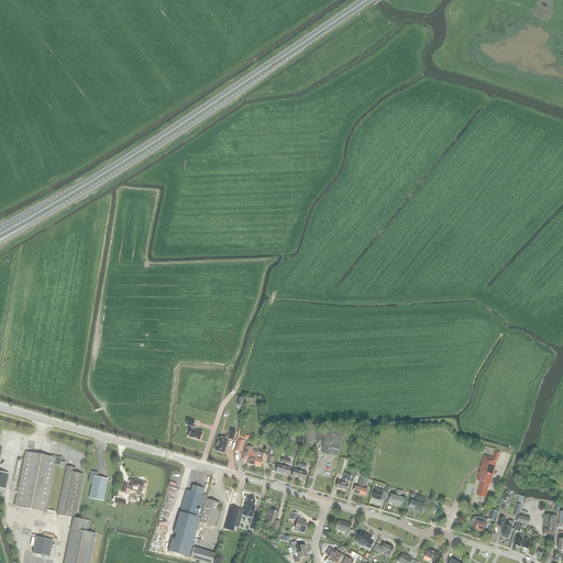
[(195,421),(187,419),(186,424),(191,426),(188,437),(192,438),(196,439),(200,440),(202,432),(195,430),(196,427),(192,427),(195,421)]
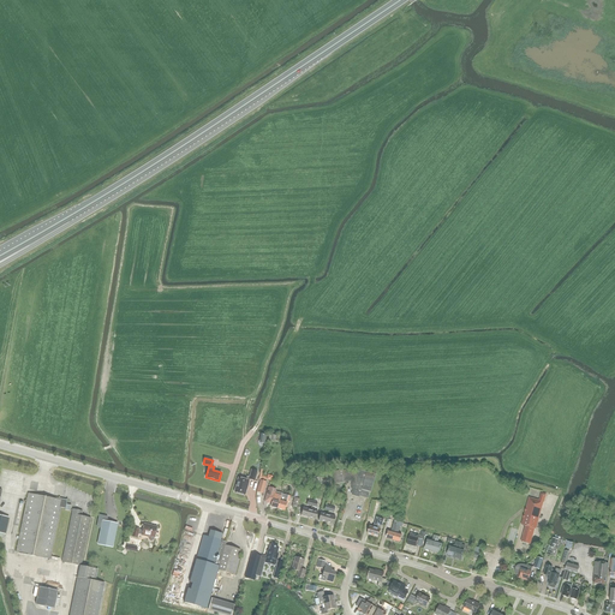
[(257,472),(251,470),(249,477),(246,476),(245,481),(238,478),(234,493),(245,495),(249,479),(255,481),(257,472)]
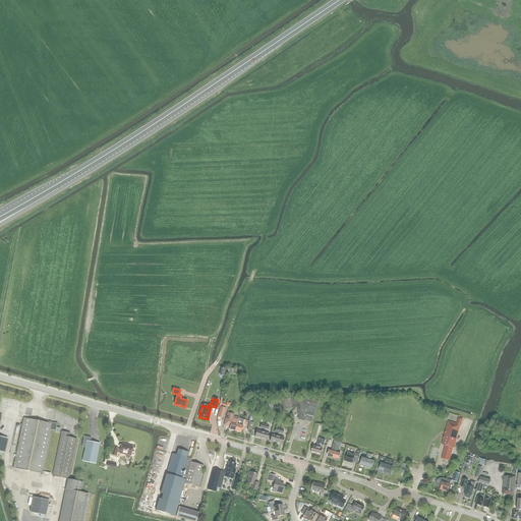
[(230,426),(229,429),(235,430),(237,424),(238,418),(233,416),(233,414),(231,414),(227,413),(225,421),(224,425),(230,426)]
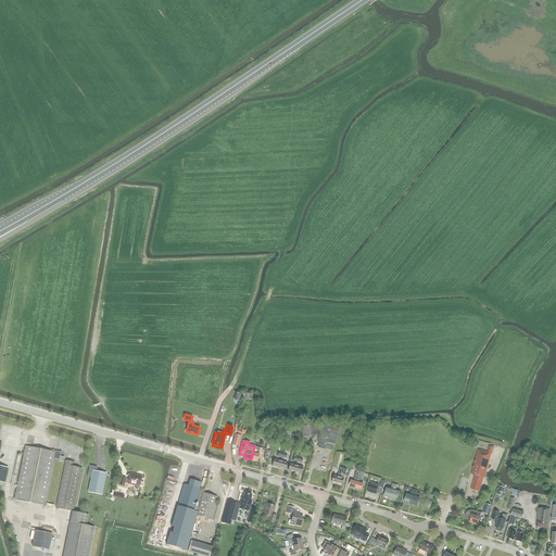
[(494,446),(489,445),(487,452),(478,450),(471,475),(477,476),(474,487),(480,489),(483,478),(484,478),(491,454),(492,454),(494,446)]
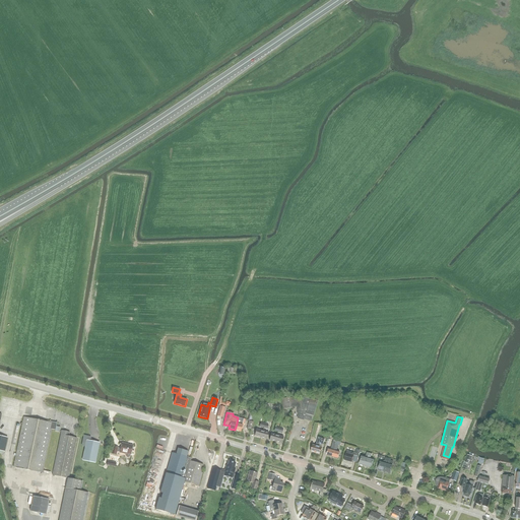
[(57,423),(49,421),(49,423),(23,417),(13,467),(43,473),(51,430),(55,430),(55,432),(59,432),(60,428),(56,427),(57,423)]
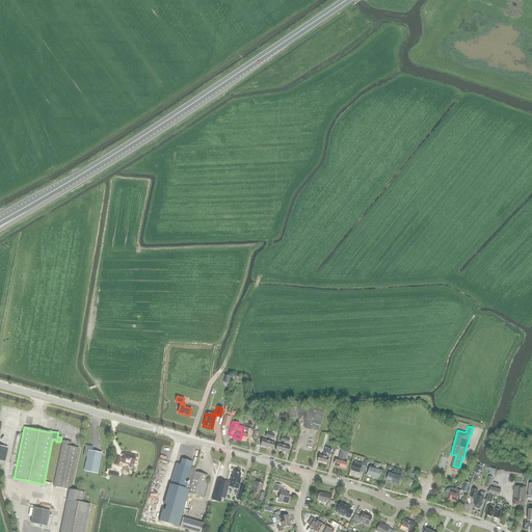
[(250,429),(243,427),(242,433),(240,440),(245,442),(246,439),(248,439),(250,429)]
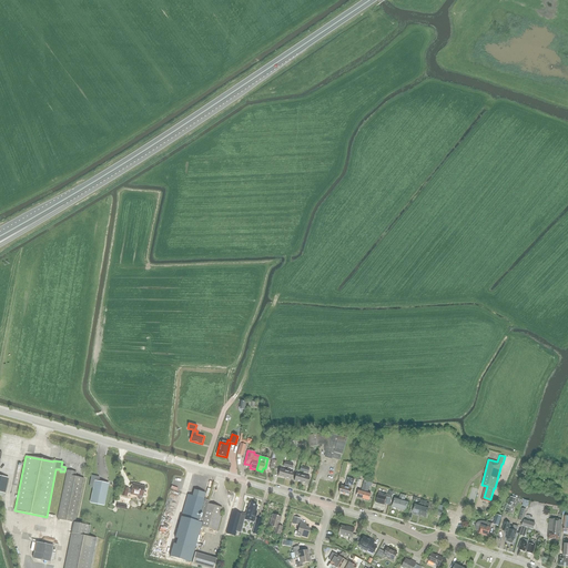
[(327,462),(325,468),(333,470),(335,464),(327,462)]
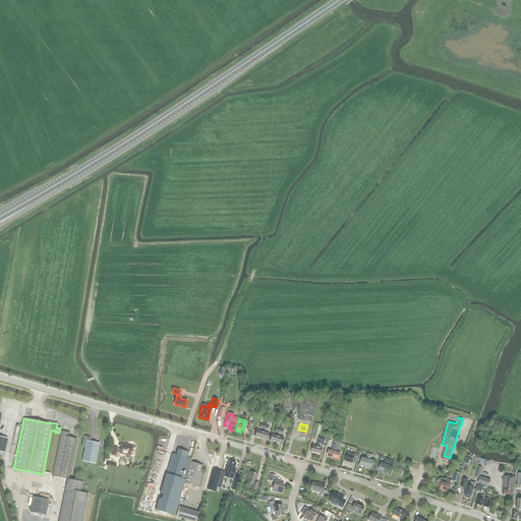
[(304,438),(305,431),(298,429),(297,436),(304,438)]
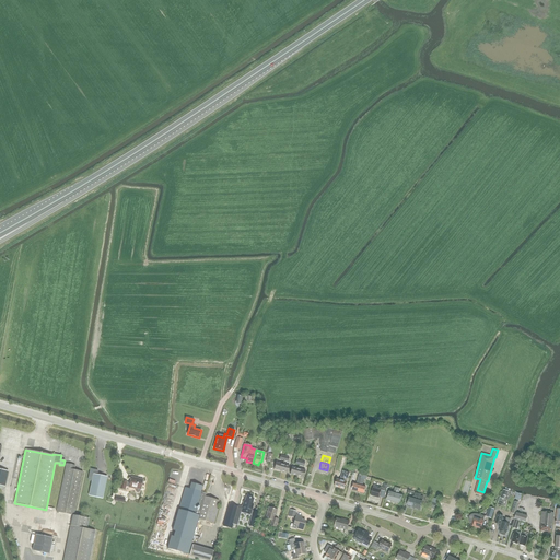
[(56,512),(72,515),(73,515),(82,471),(73,470),(74,466),(66,464),(56,512)]
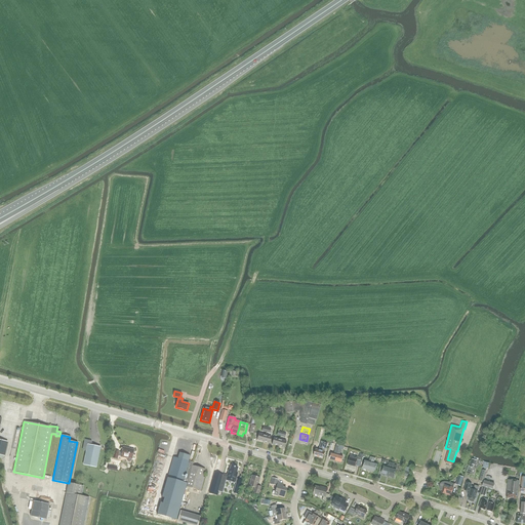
[(271,437),(265,435),(263,442),(270,443),(271,437)]
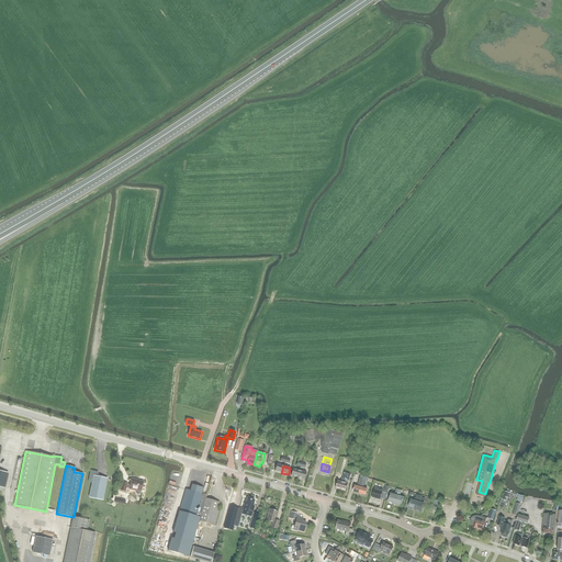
[(300,470),(298,478),(304,480),(306,472),(306,470),(304,470),(303,471),(300,470)]
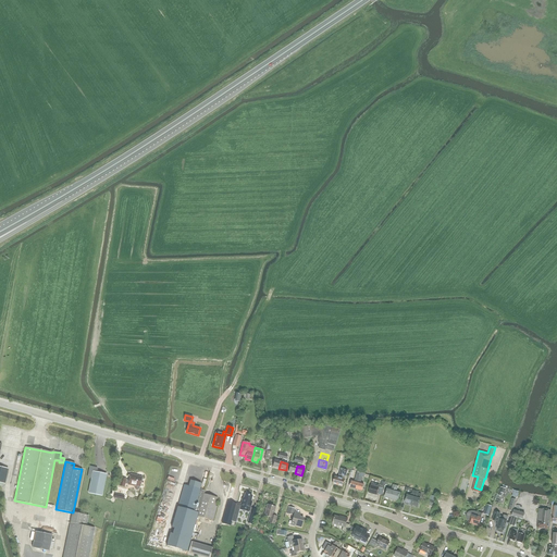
[(323,475),(325,468),(318,466),(316,473),(323,475)]
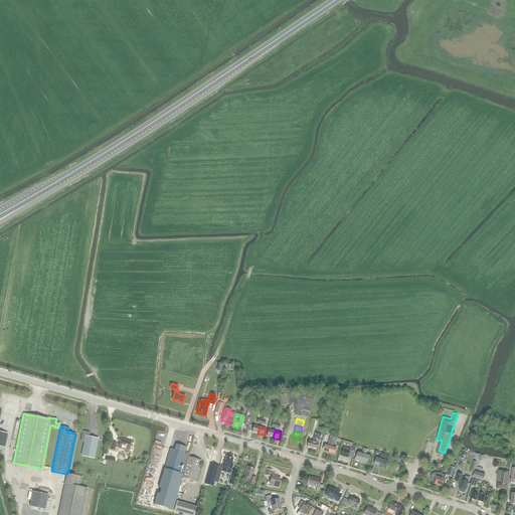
[(89,433),(82,432),(80,442),(84,442),(81,456),(94,459),(98,439),(90,437),(89,433)]
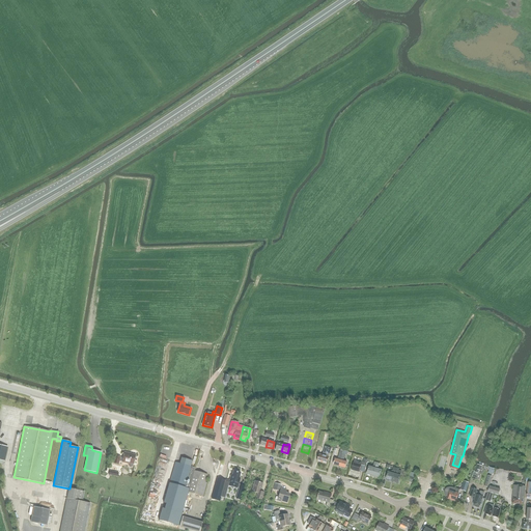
[(323,455),(319,454),(317,462),(327,464),(329,457),(328,456),(329,453),(330,454),(332,448),(325,446),(323,453),(324,453),(323,455)]
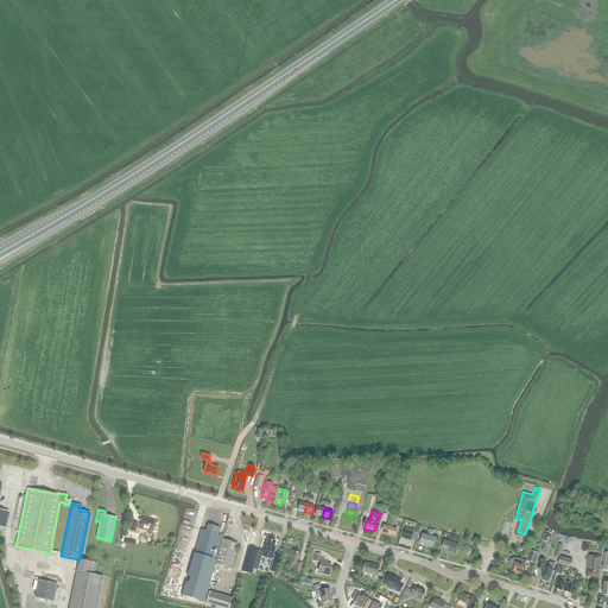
[(153,531),(154,521),(147,519),(143,518),(141,525),(137,524),(138,523),(132,523),(130,531),(135,532),(137,529),(140,529),(140,530),(146,531),(146,530),(147,530),(147,531),(147,532),(147,533),(147,534),(149,534),(149,536),(150,536),(151,534),(152,533),(152,531),(153,531)]
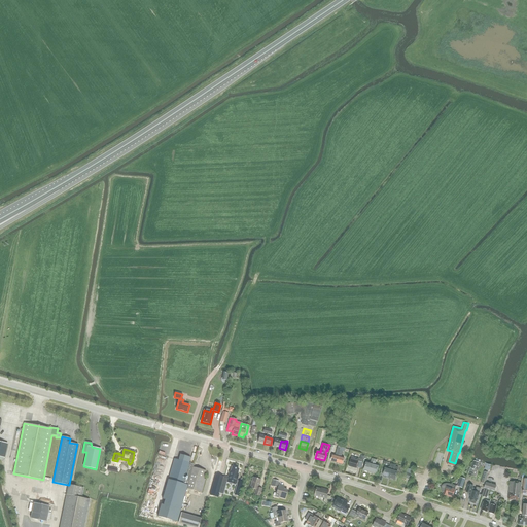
[(330,461),(337,463),(340,451),(338,450),(336,456),(332,455),(330,461)]
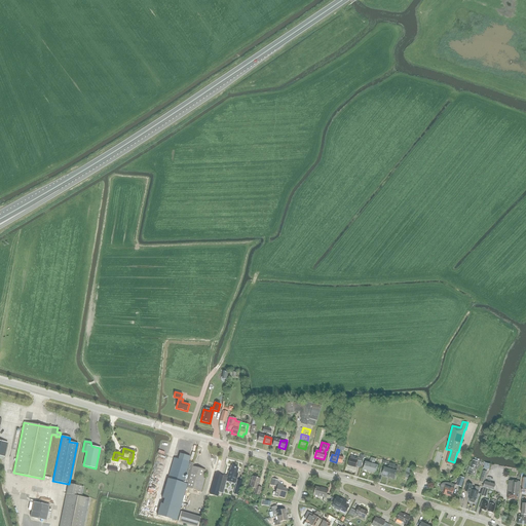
[(183,482),(187,484),(192,466),(193,463),(188,462),(187,461),(188,459),(187,457),(185,455),(182,454),(180,455),(178,456),(177,458),(174,458),(167,479),(183,483),(183,482)]
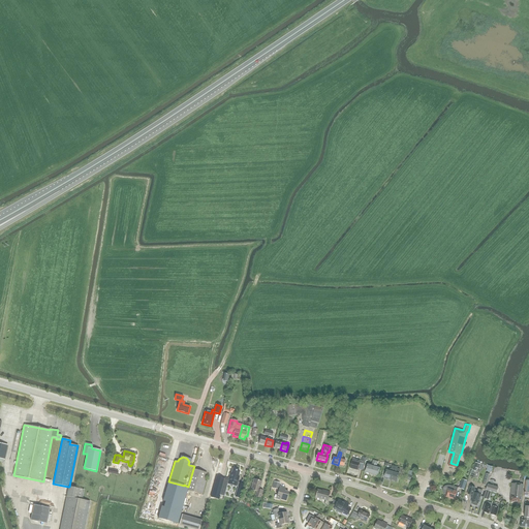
[(352,459),(352,461),(350,468),(358,470),(361,461),(352,459)]
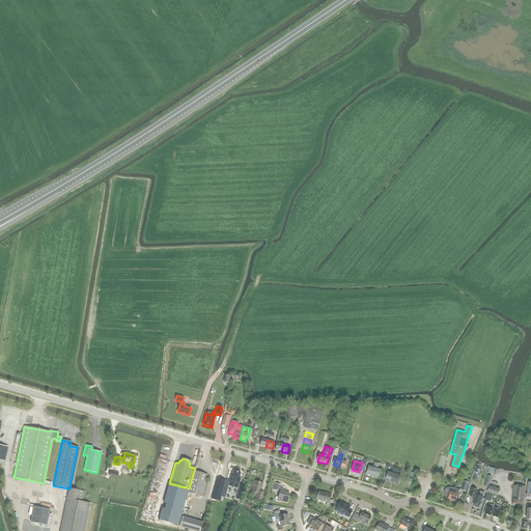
[(392,481),(396,468),(392,467),(391,470),(391,473),(388,472),(386,479),(392,481)]
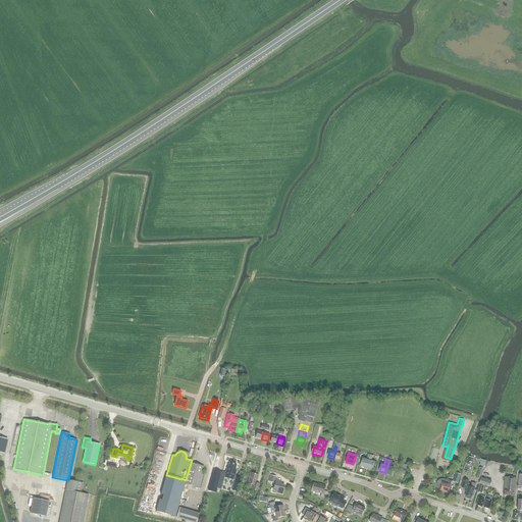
[(385,473),(392,475),(394,468),(395,463),(392,462),(392,461),(389,460),(385,473)]
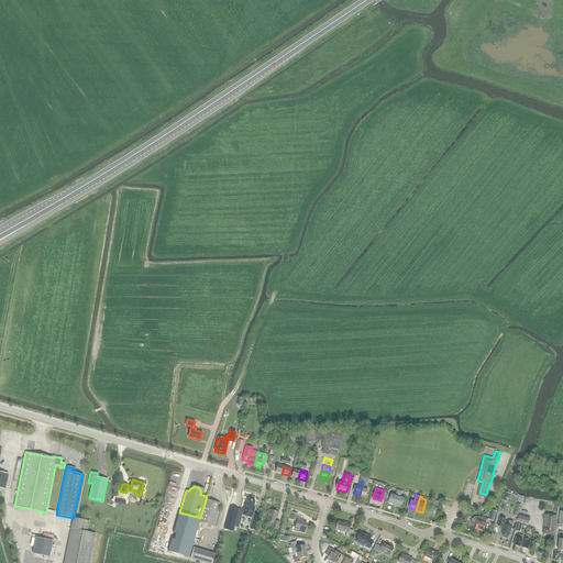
[(518,517),(522,501),(525,497),(519,496),(518,500),(520,504),(521,504),(520,505),(517,505),(514,516),(518,517)]
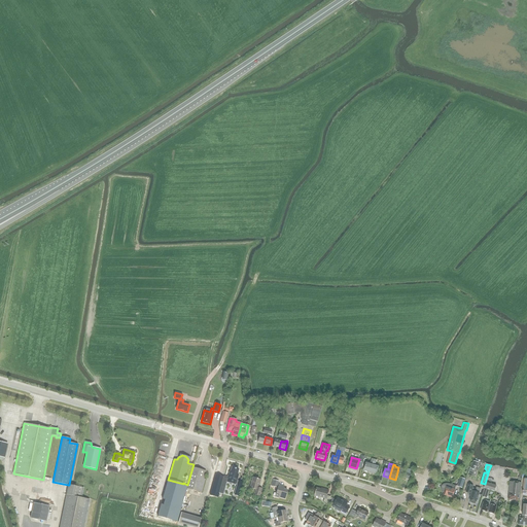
[(187,485),(186,488),(201,492),(205,480),(204,479),(206,471),(192,467),(187,485)]
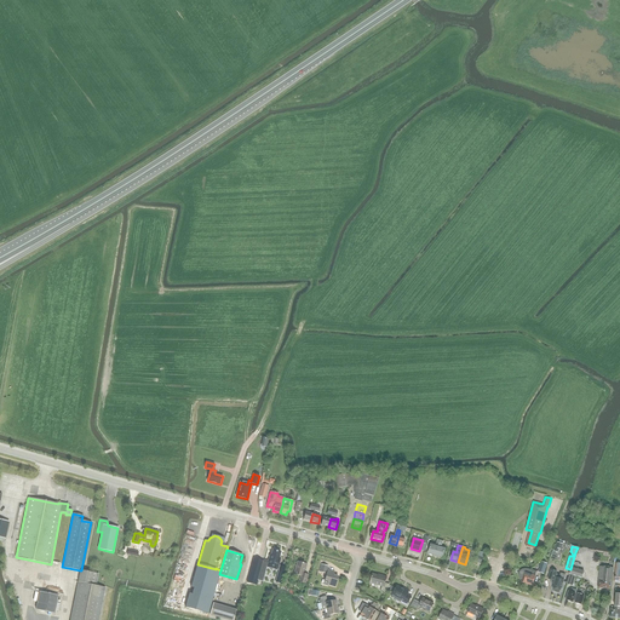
[(281,552),(273,550),(271,555),(270,555),(268,563),(267,568),(277,570),(279,566),(281,558),(279,558),(281,552)]
